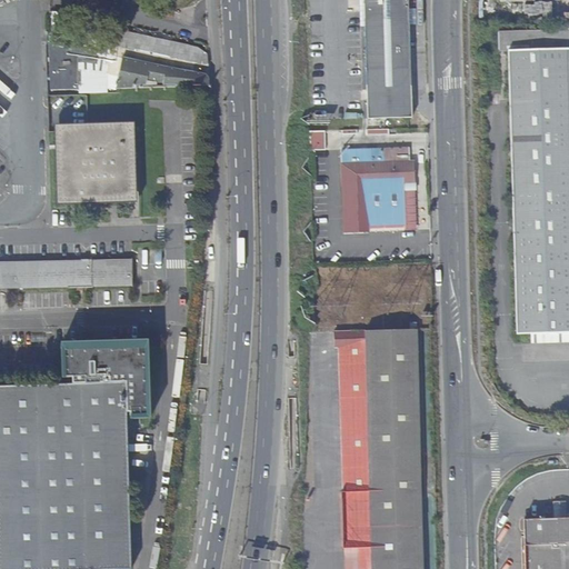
[(410,0),(366,0),(370,119),(415,118),(410,0)]
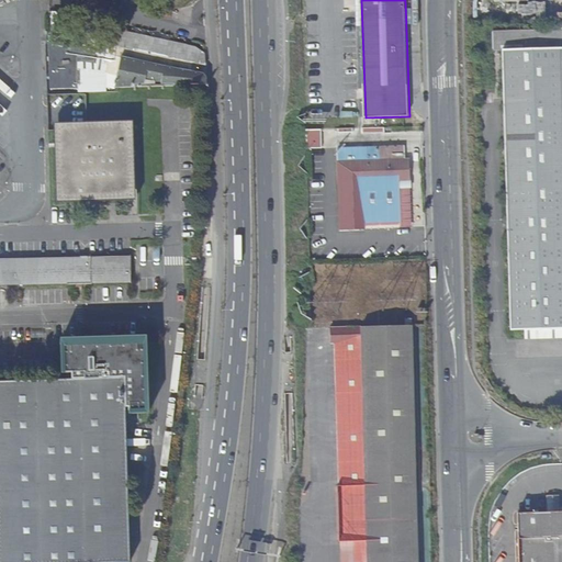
[(561,22),(504,24),(504,38),(561,35),(561,22)]
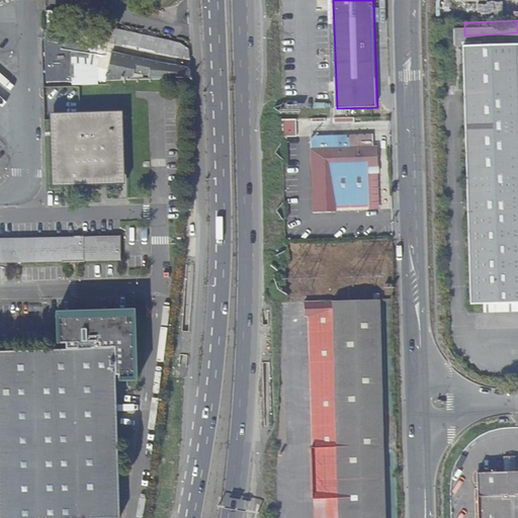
[(464,46),(464,35),(464,22),(455,22),(456,46),(464,46)]
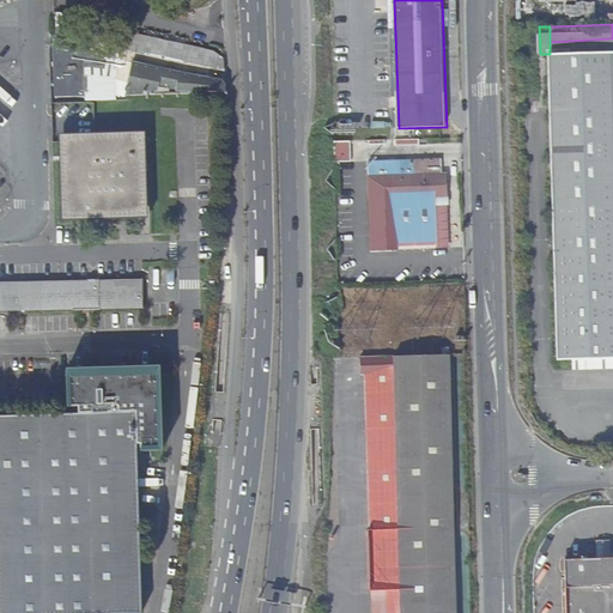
[(56,35),(54,46),(95,55),(104,58),(107,47),(56,35)]
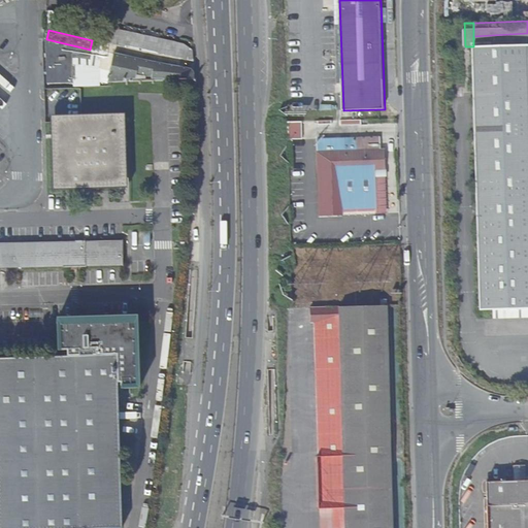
[(527,33),(473,36),(473,46),(473,47),(483,310),(497,310),(527,308),(527,33)]
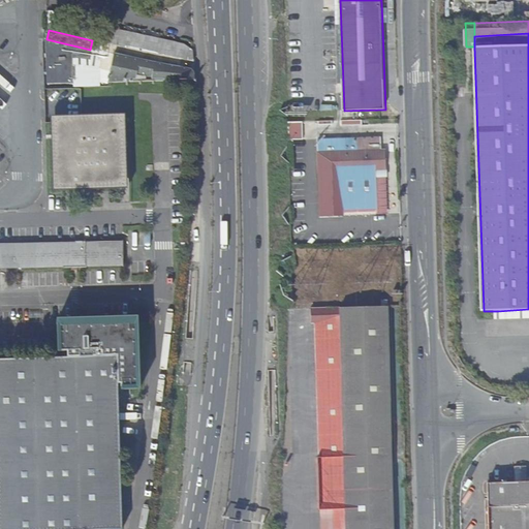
[(45,39),(48,84),(72,84),(72,62),(72,57),(72,56),(82,56),(82,48),(47,39),(45,39)]
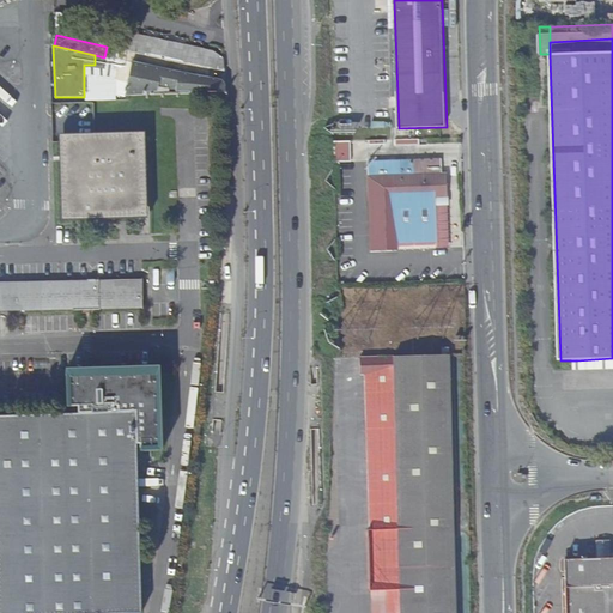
[(115,90),(114,96),(224,93),(224,85),(220,82),(223,71),(170,60),(171,55),(165,54),(164,59),(121,49),(119,60),(121,61),(116,80),(115,86),(115,90)]
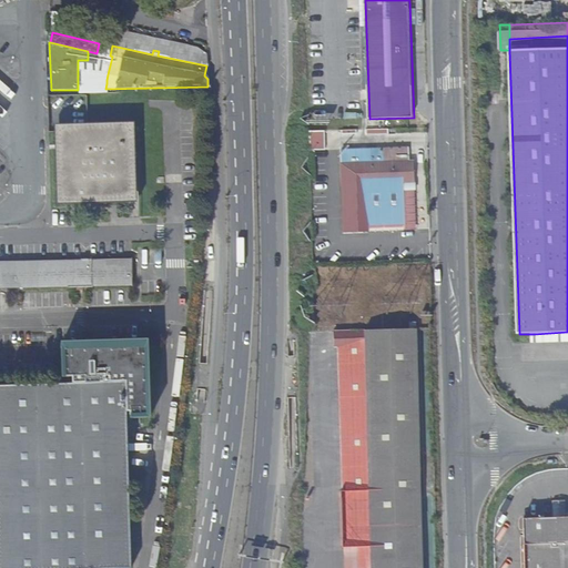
[(78,61),(78,67),(107,80),(108,74),(78,61)]
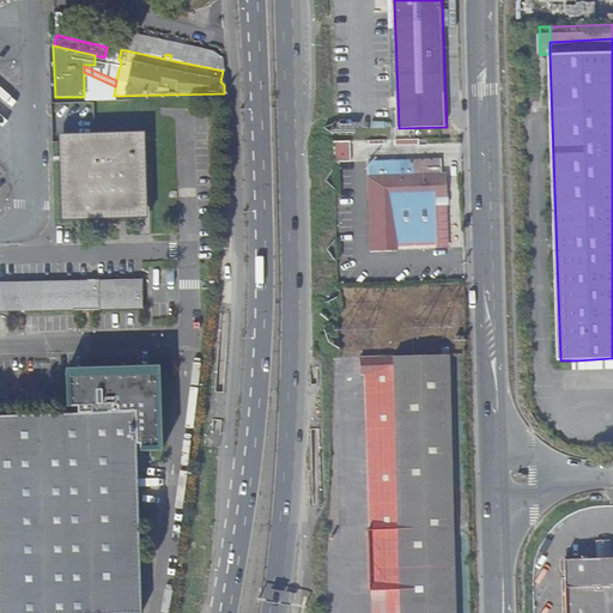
[(59,135),(61,222),(147,219),(145,132),(59,135)]
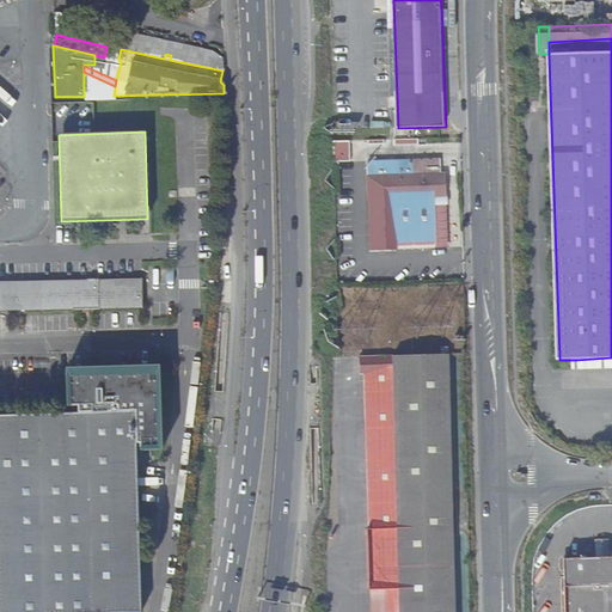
[(335,140),(335,160),(352,159),(350,140),(335,140)]
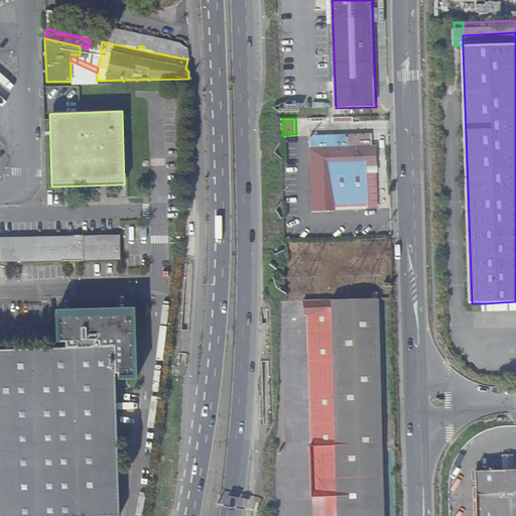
[(371,134),(308,136),(311,212),(367,210),(367,207),(377,207),(376,145),(372,146),(371,134)]
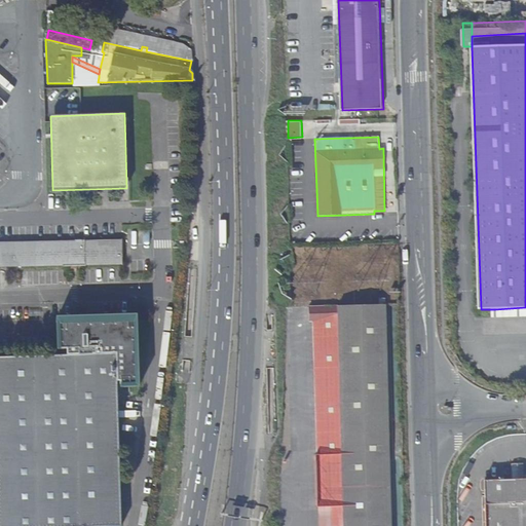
[(0,242),(0,267),(63,266),(63,267),(85,266),(122,265),(122,240),(0,242)]
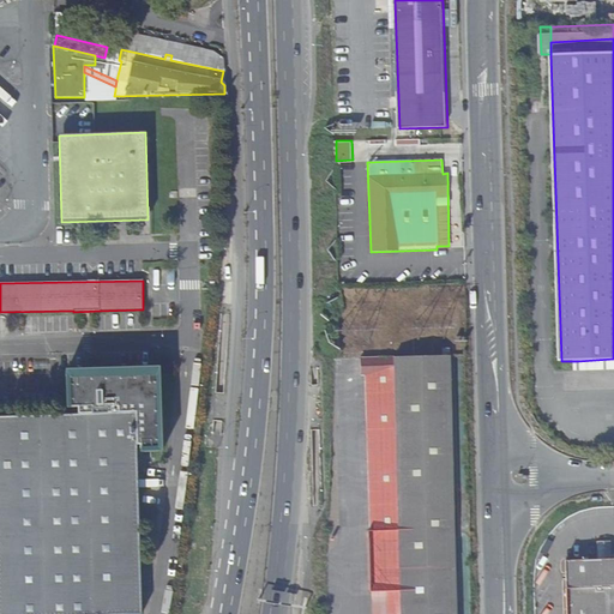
[(459,613),(451,348),(437,349),(429,349),(348,351),(348,371),(362,371),(368,527),(392,525),(395,584),(369,585),(371,613),(459,613)]
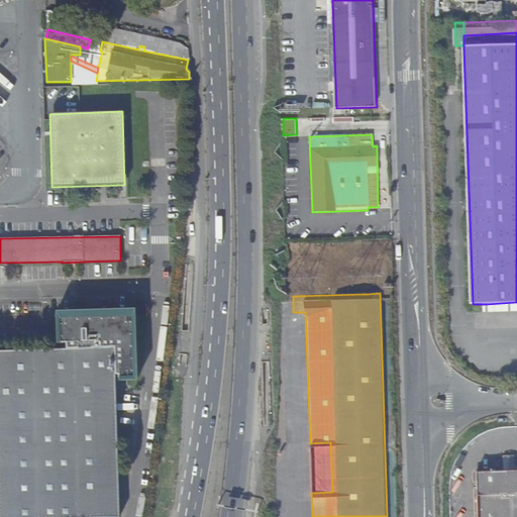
[(516,302),(487,304),(487,313),(516,312),(516,302)]
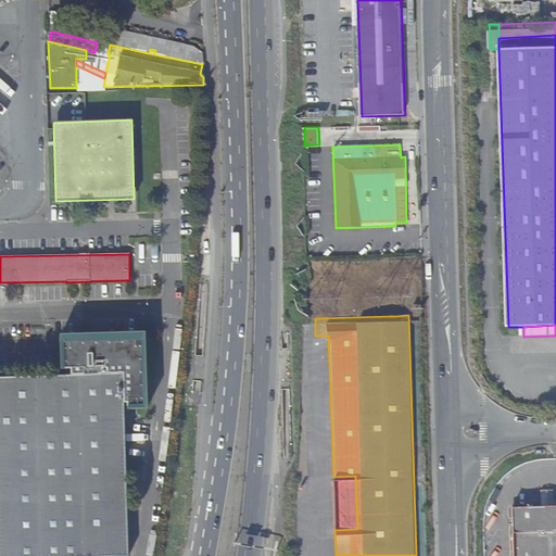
[(0,555),(127,555),(124,403),(126,404),(126,407),(144,406),(142,340),(62,342),(63,369),(71,369),(71,376),(0,377),(0,555)]
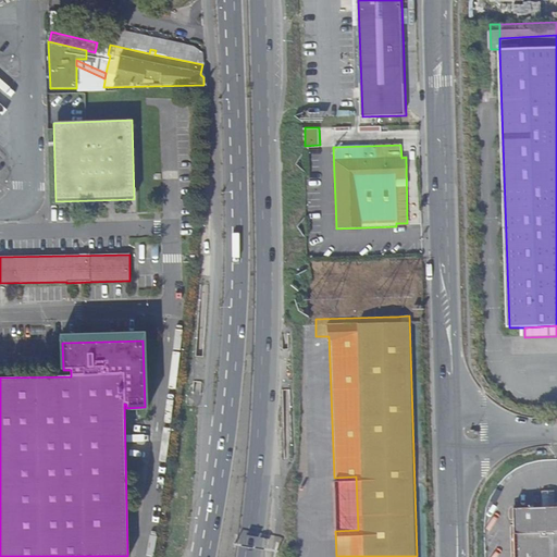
[(334,478),(335,531),(358,530),(356,477),(334,478)]
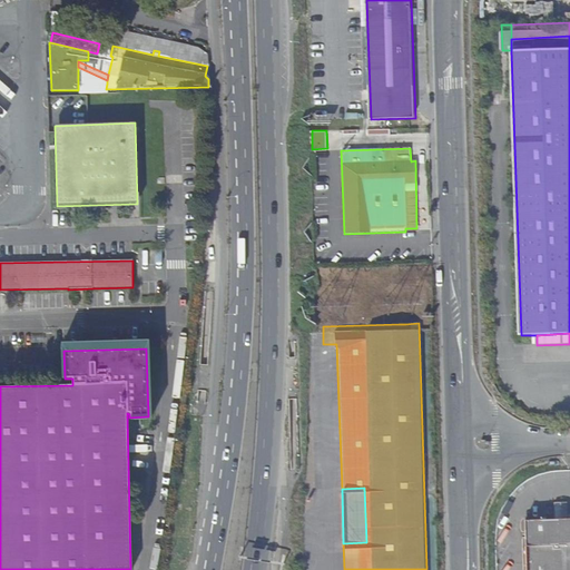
[(569,569),(569,519),(524,521),(526,569),(569,569)]
